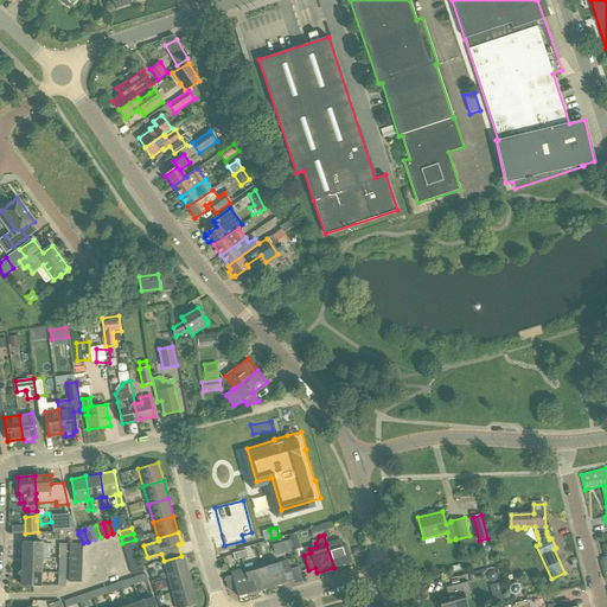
[(125,549),(136,545),(135,540),(122,543),(125,549)]
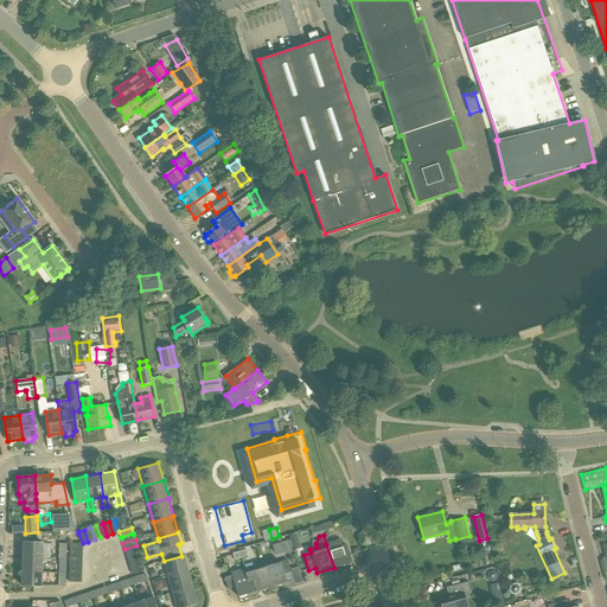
[(286,554),(294,551),(293,550),(291,543),(291,540),(282,542),(286,554)]
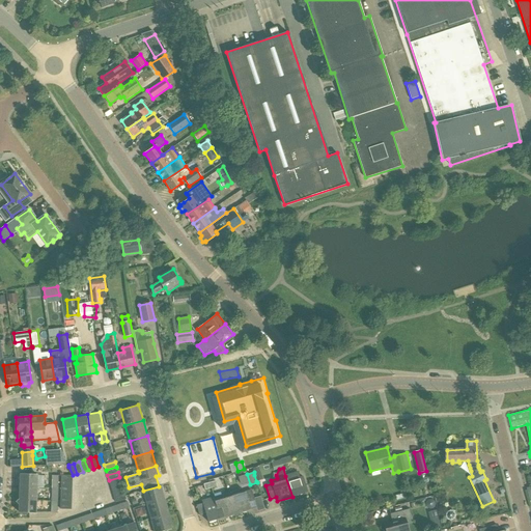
[(285,476),(292,497),(307,492),(303,477),(300,478),(298,472),(285,476)]
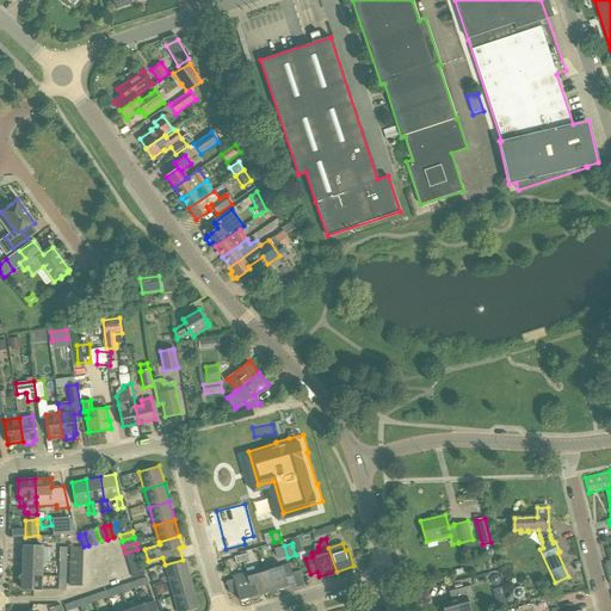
[(43,560),(43,545),(23,545),(23,560),(43,560)]
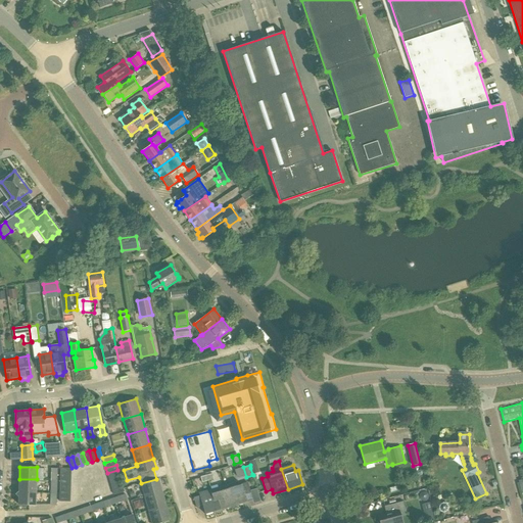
[(108,479),(120,475),(117,470),(107,473),(108,479)]
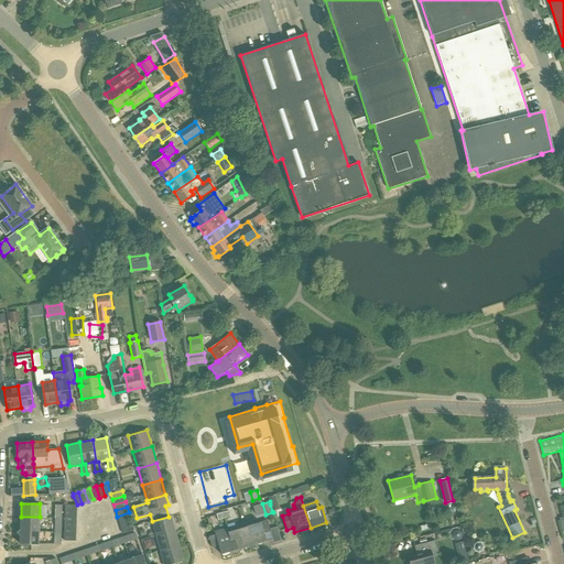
[(119,522),(131,519),(129,512),(117,517),(119,522)]
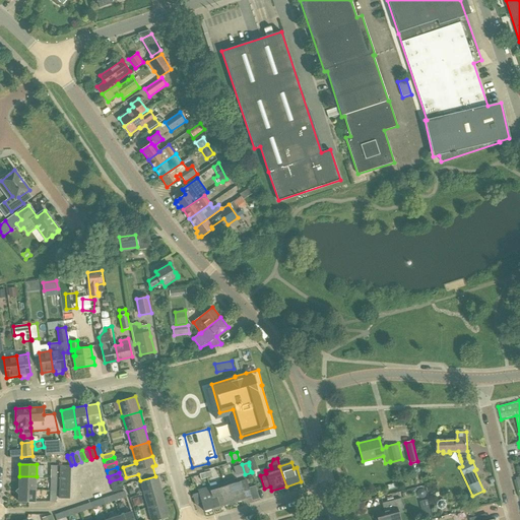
[(155,476),(140,480),(144,494),(161,490),(157,475),(155,476)]
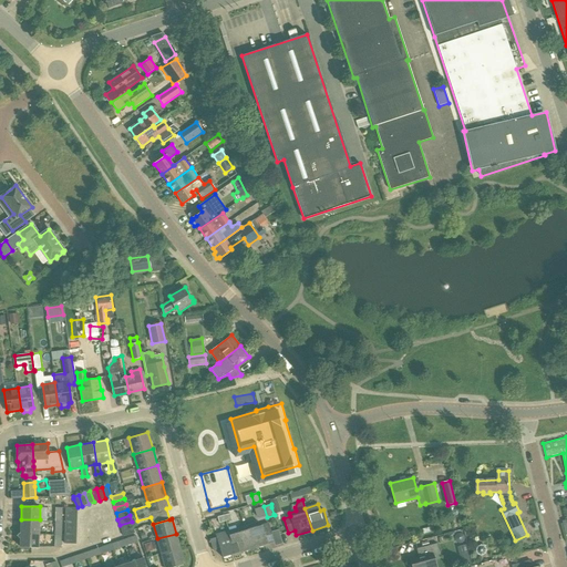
[(40,533),(40,519),(21,519),(21,532),(20,533),(40,533)]
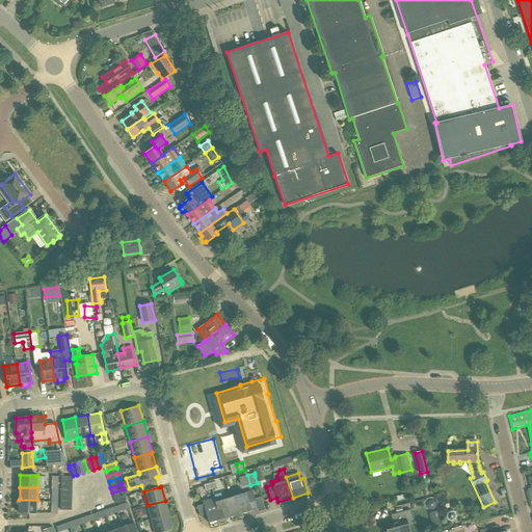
[(124,489),(112,493),(113,498),(125,495),(124,489)]
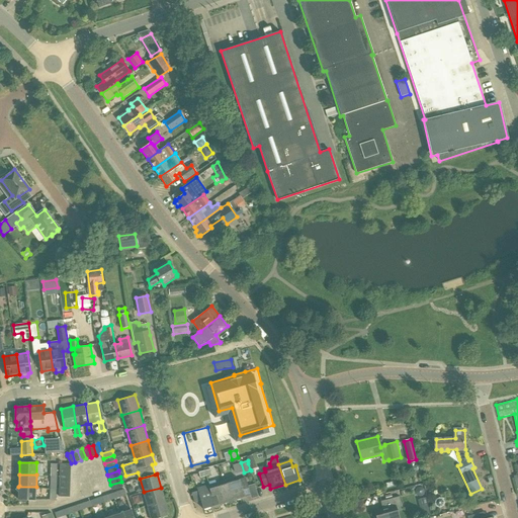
[(223,481),(229,502),(245,497),(243,493),(249,491),(245,478),(239,480),(240,480),(236,481),(235,478),(223,481)]
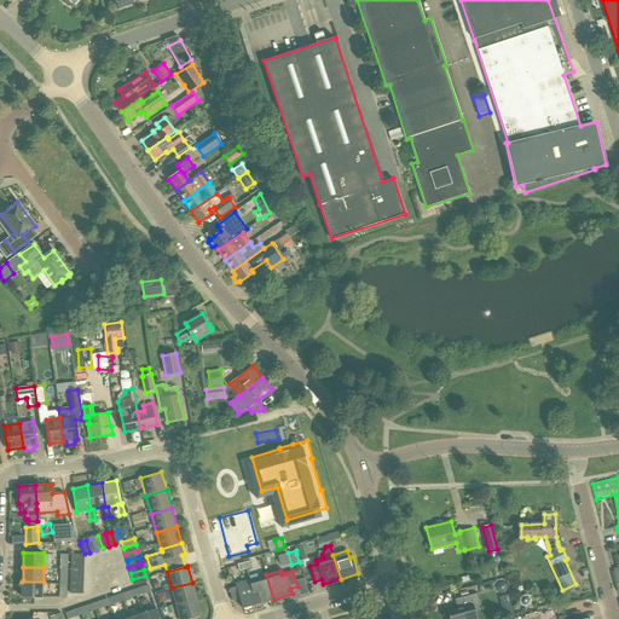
[(261,603),(273,600),(266,574),(249,580),(254,596),(259,595),(261,603)]
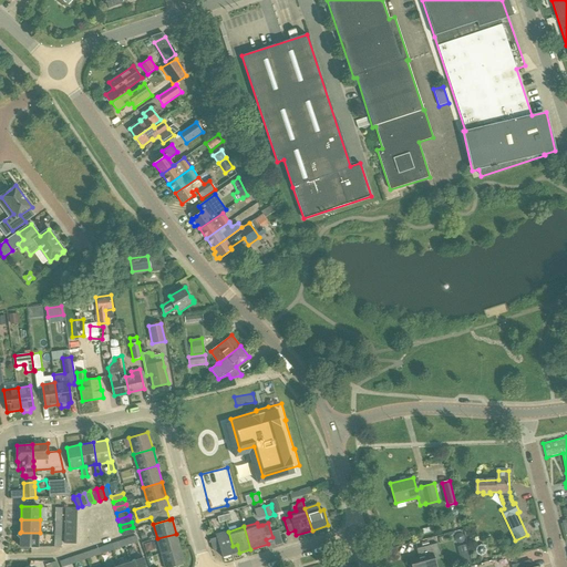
[(133,527),(121,531),(123,536),(135,533),(133,527)]
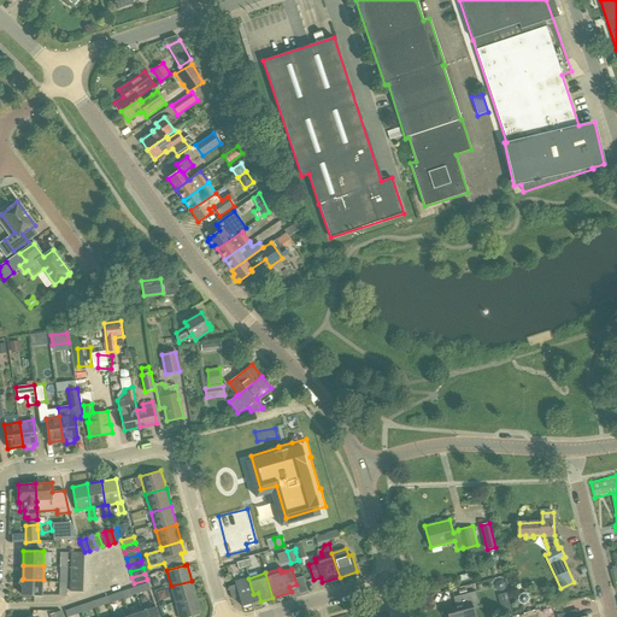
[(258,593),(253,594),(248,579),(235,582),(235,585),(229,587),(233,599),(240,598),(242,606),(260,601),(258,593)]
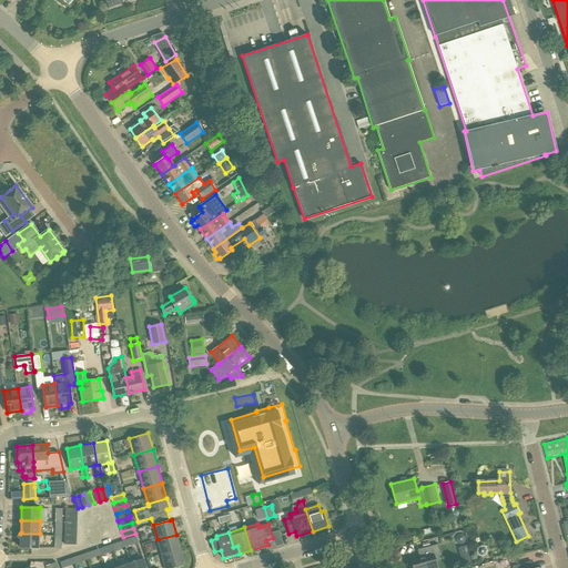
[(39,547),(40,534),(20,534),(17,537),(20,540),(20,547),(22,547),(22,548),(22,549),(22,550),(23,550),(23,551),(24,551),(26,551),(27,551),(28,551),(28,550),(29,550),(29,549),(29,548),(29,547),(39,547)]
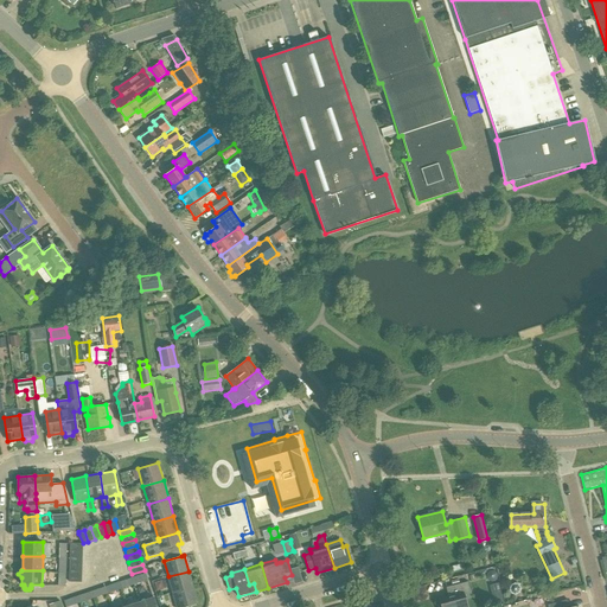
[(172,590),(192,586),(189,572),(168,576),(172,590)]
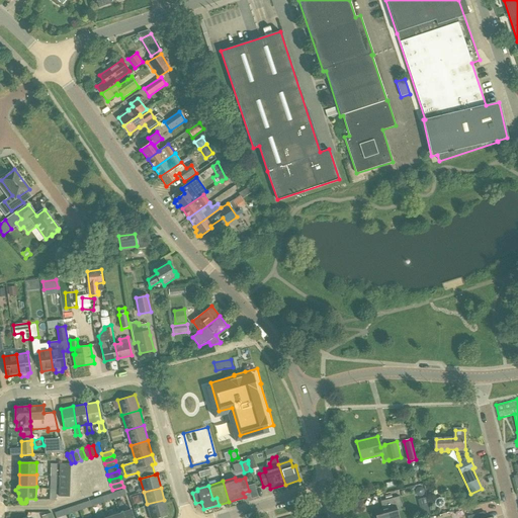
[(112,493),(114,499),(125,495),(123,489),(112,493)]
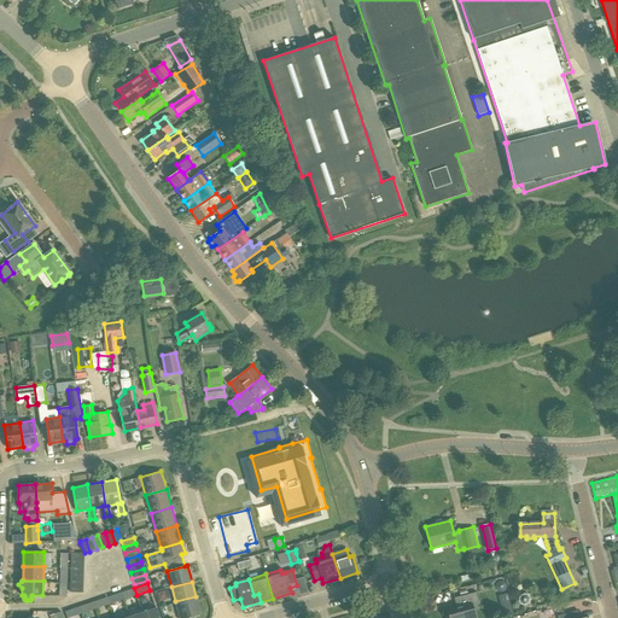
[(134,588),(121,593),(123,600),(136,595),(134,588)]
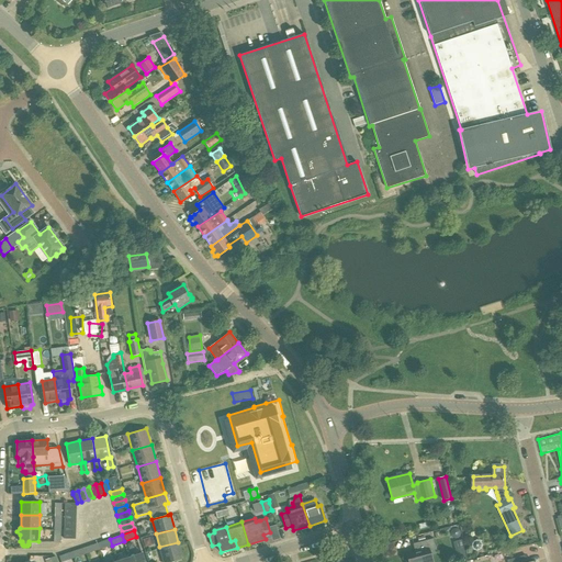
[(408,561),(431,561),(429,551),(436,550),(433,538),(425,540),(418,542),(413,543),(415,553),(407,554),(408,561)]
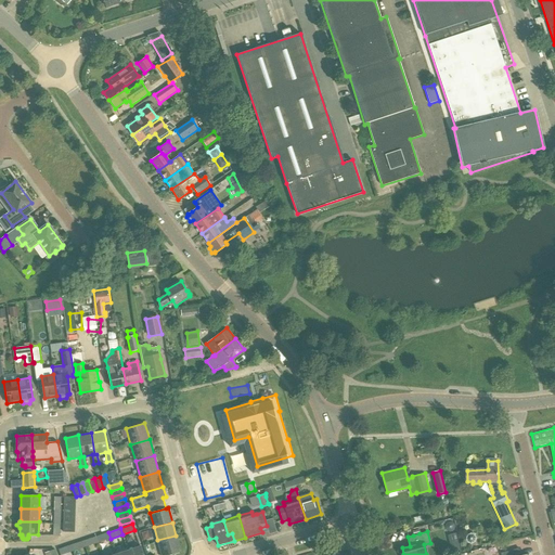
[(95,537),(98,543),(111,539),(108,532),(95,537)]
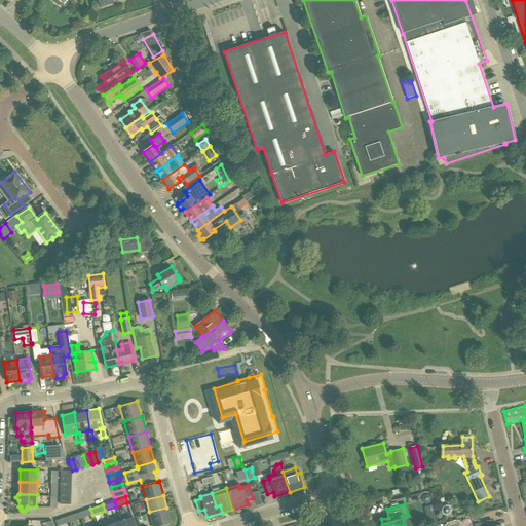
[(448,516),(451,514),(452,511),(451,506),(447,505),(444,506),(442,511),(444,515),(448,516)]
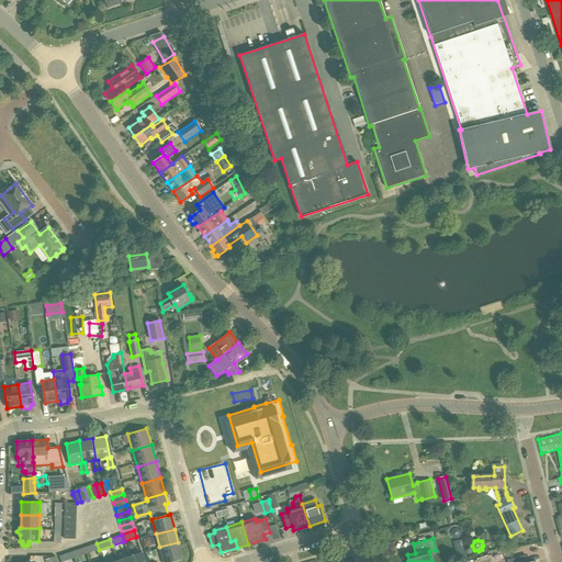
[(178,542),(159,547),(164,561),(169,561),(183,559),(178,542)]
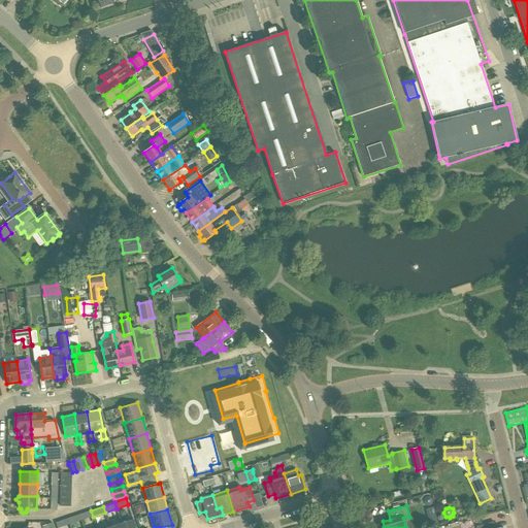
[(91,510),(79,515),(81,521),(93,517),(91,510)]
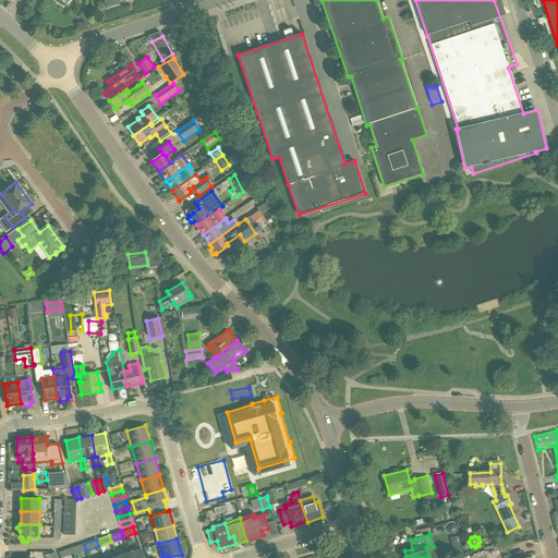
[(84,544),(71,547),(73,554),(86,550),(84,544)]
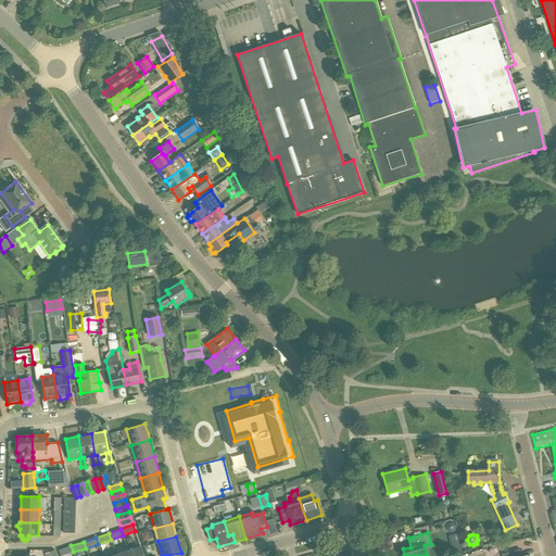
[(463,554),(460,544),(452,546),(454,555),(463,554)]
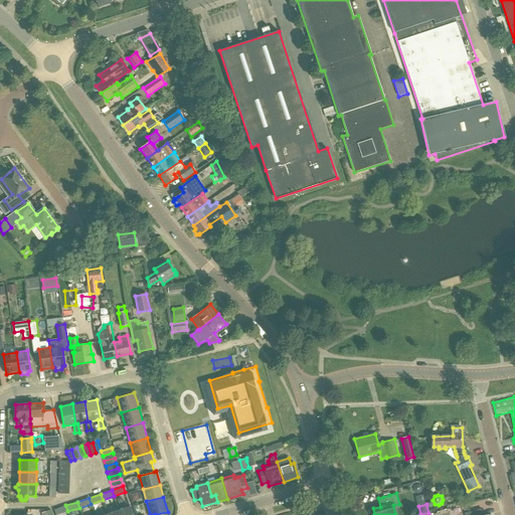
[(489,514),(487,514),(484,514),(482,509),(478,510),(477,504),(465,507),(467,513),(467,514),(489,514)]
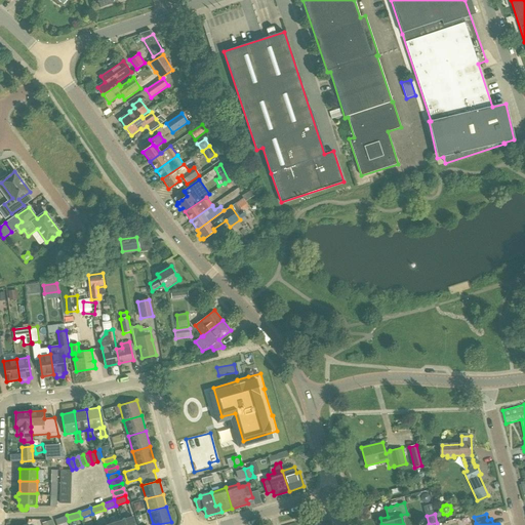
[(57,524),(69,521),(67,515),(55,519),(56,524),(57,524)]
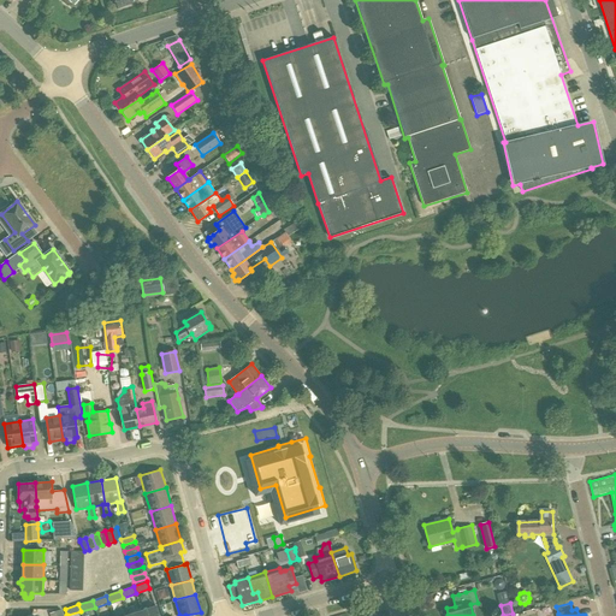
[(159,615),(157,605),(142,610),(143,615),(159,615)]
